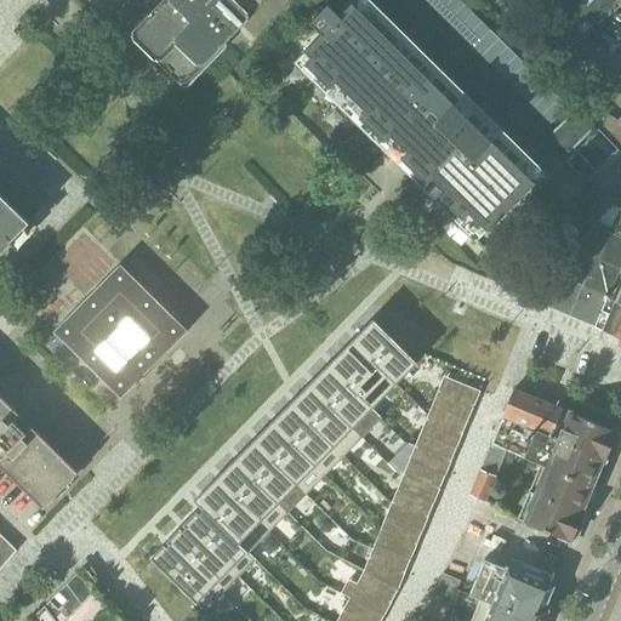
[(130,0),(124,7),(140,23),(136,28),(137,29),(135,30),(137,33),(136,34),(182,80),(183,78),(186,80),(188,78),(189,79),(266,0),(130,0)]
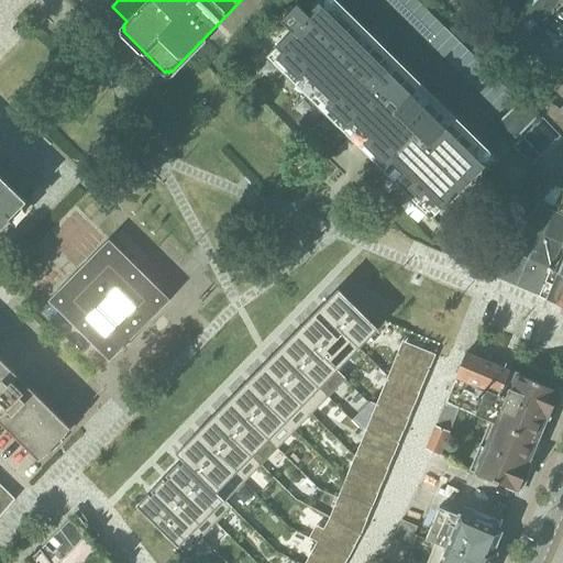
[(293,31),(266,57),(432,220),(490,161),(327,0),(322,0),(308,14),(298,4),(282,20),(293,31)]
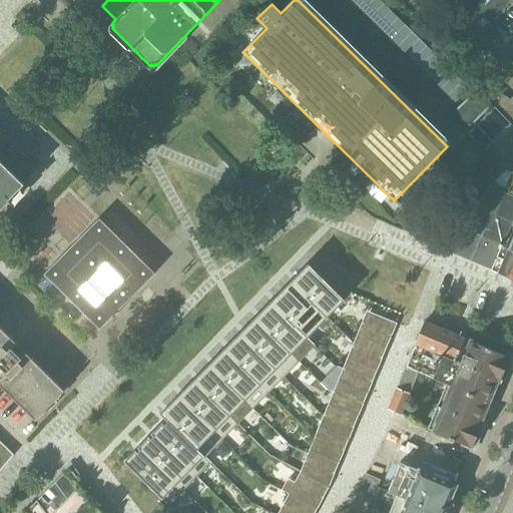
[(509,0),(477,0),(456,26),(474,42),(509,0)]
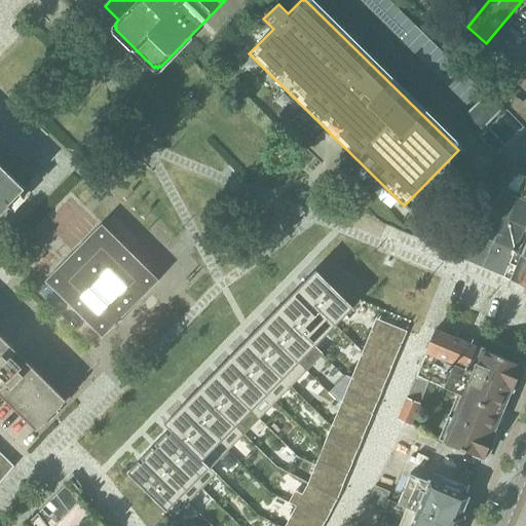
[(525,122),(525,98),(523,102),(509,90),(499,102),(525,122)]
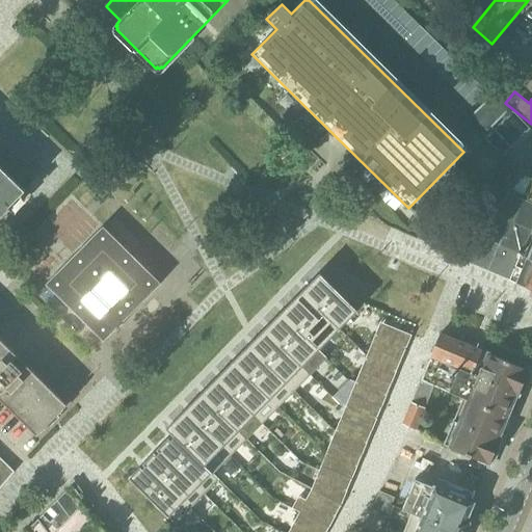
[(493,98),(475,115),(487,128),(505,111),(493,98)]
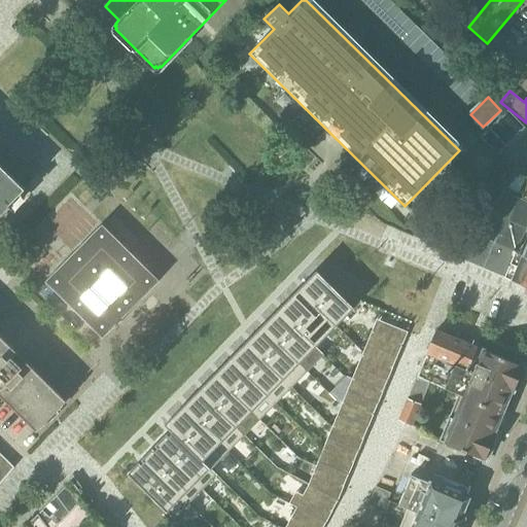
[(517,137),(526,128),(507,109),(498,117),(517,137)]
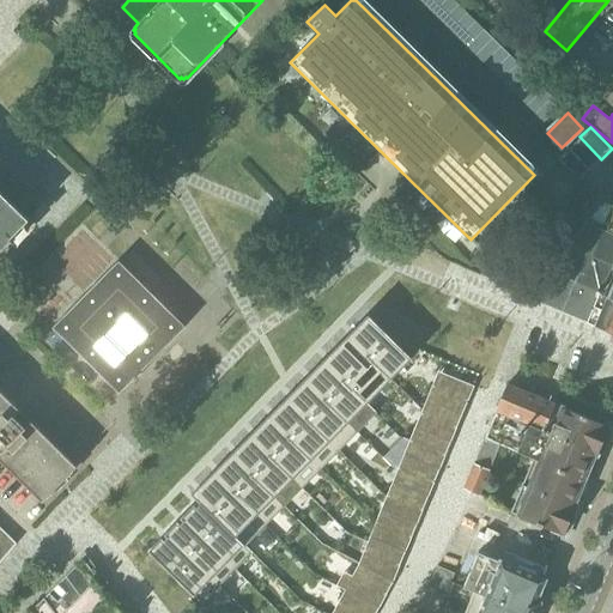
[(569,147),(590,170),(601,159),(580,137),(569,147)]
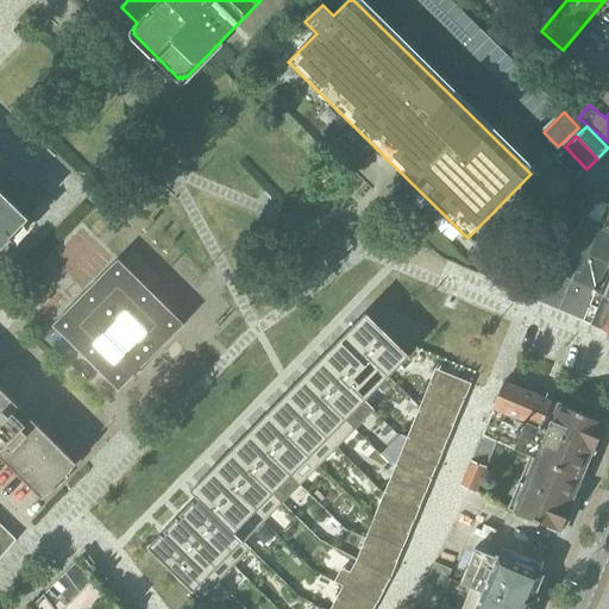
[(586,169),(565,146),(554,157),(576,179),(586,169)]
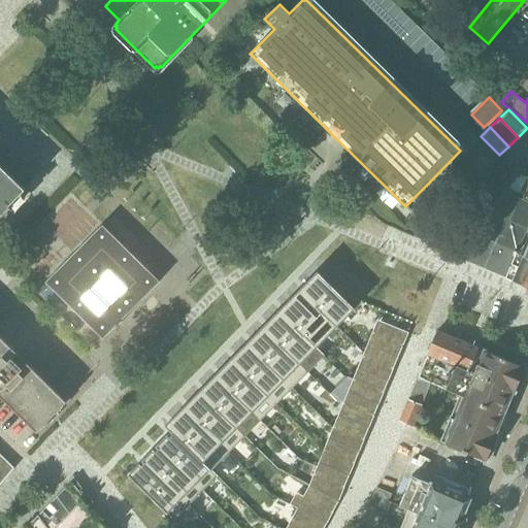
[(0,212),(34,178),(4,150),(0,154),(0,212)]
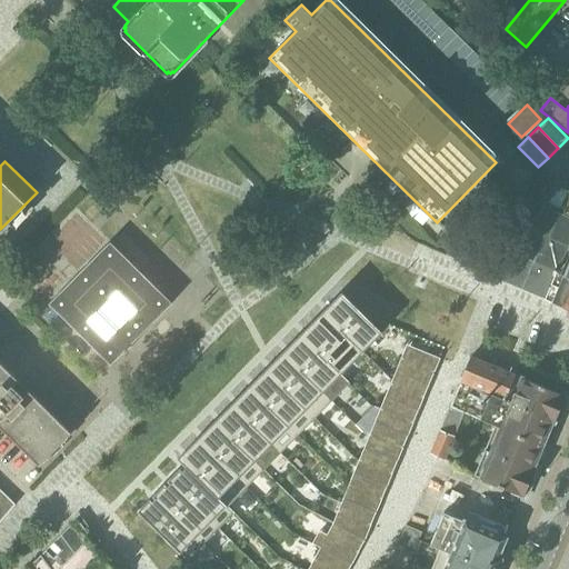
[(568,186),(553,180),(542,206),(568,217),(568,186)]
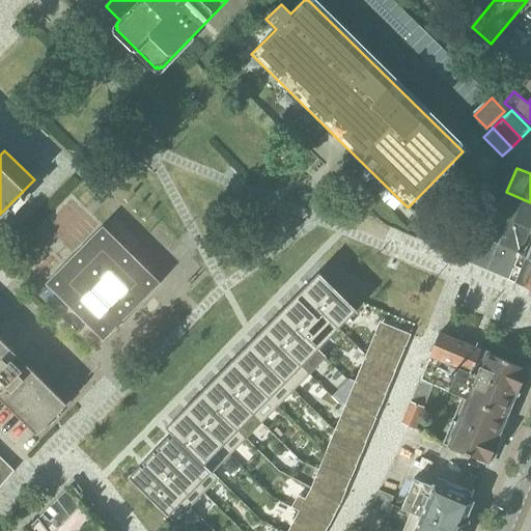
[(530,202),(506,192),(496,216),(530,230),(530,202)]
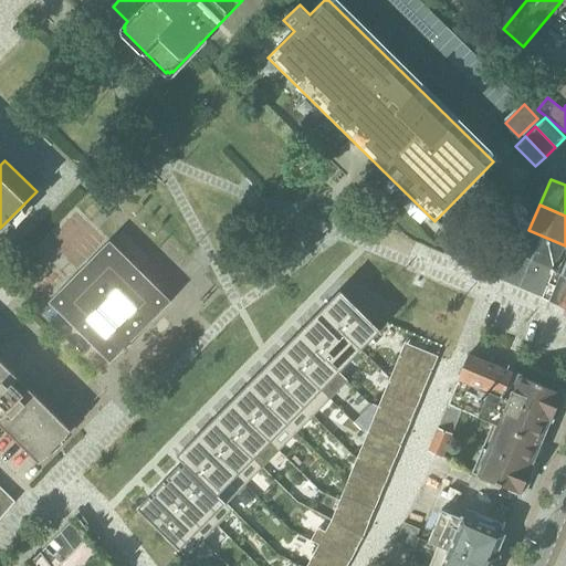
[(565,245),(528,230),(519,255),(565,275),(565,245)]
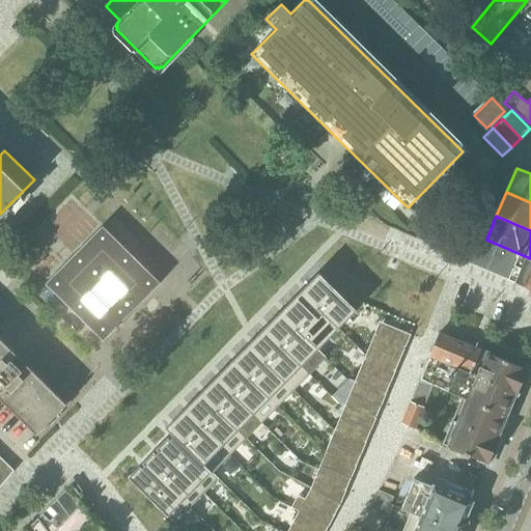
[(46,284),(78,314),(104,341),(161,283),(103,226),(46,284)]
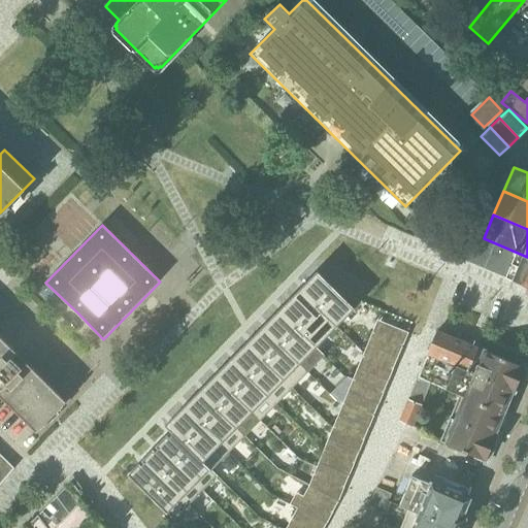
[(527,286),(527,257),(484,238),(471,233),(461,259),(527,286)]
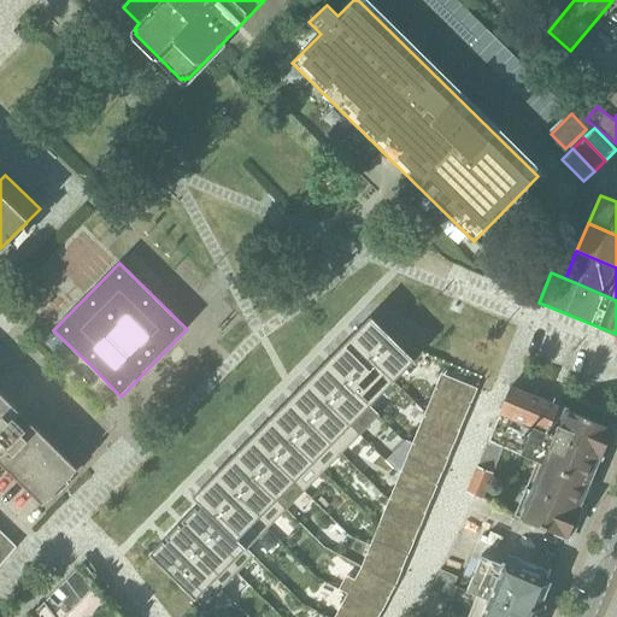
[(363,325),(350,339),(394,382),(415,362),(370,318),(363,325)]
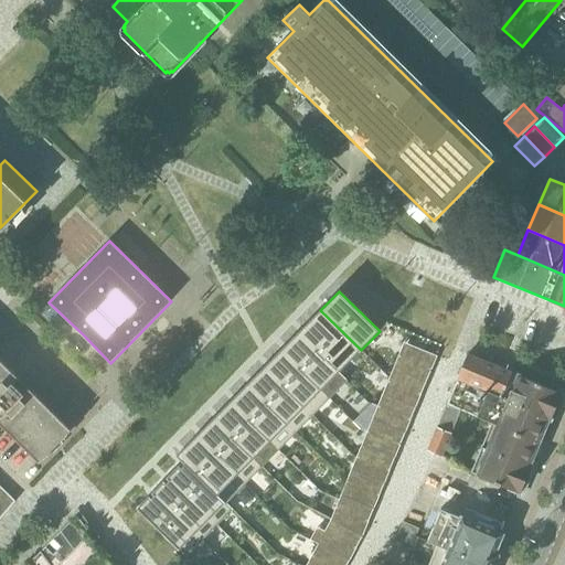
[(338,373),(339,372),(361,350),(320,310),(298,333),(338,373)]
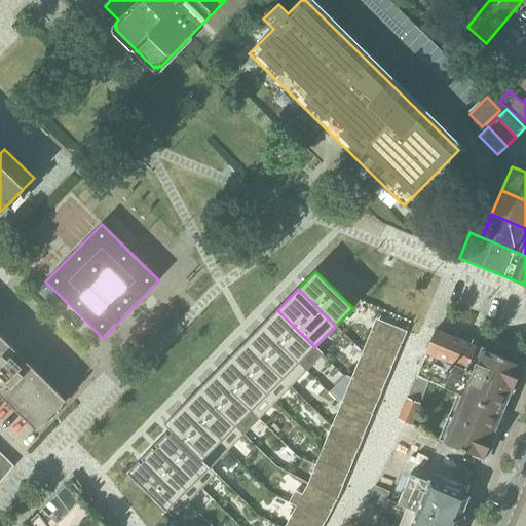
[(314,347),(277,310),(261,326),(307,371),(324,354),(315,346),(314,347)]
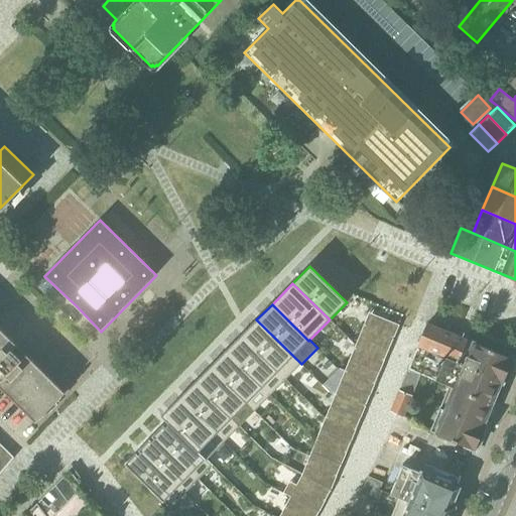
[(301,364),(256,319),(241,336),(286,380),(301,364)]
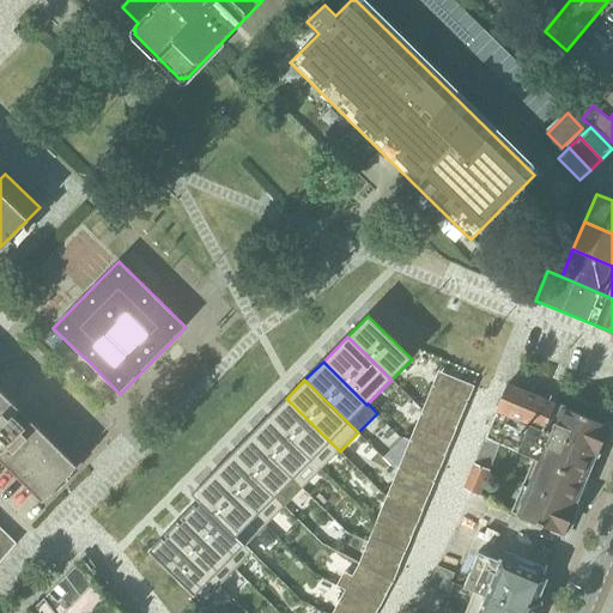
[(610,426),(563,407),(508,386),(497,411),(598,454),(610,426)]
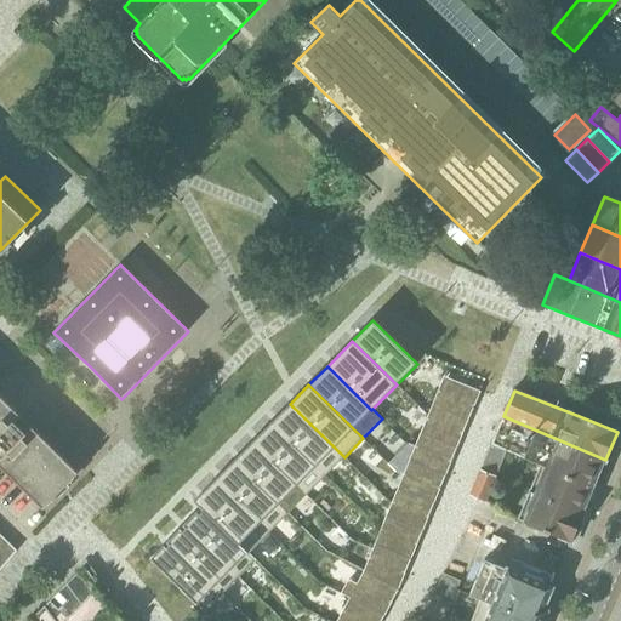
[(468,420),(474,406),(438,392),(432,405),(468,420)]
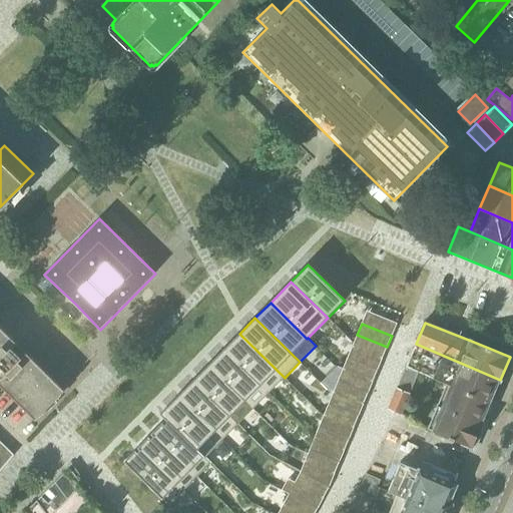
[(0,384),(35,420),(48,407),(65,390),(0,325),(0,384)]
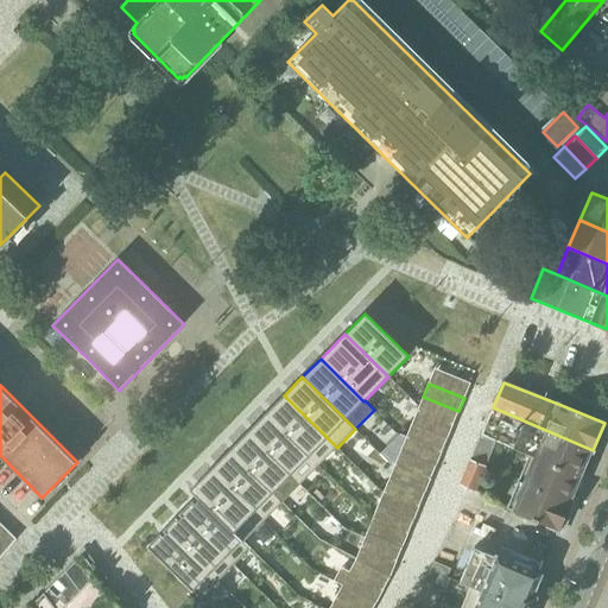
[(284,396),(266,413),(318,466),(337,448),(284,396)]
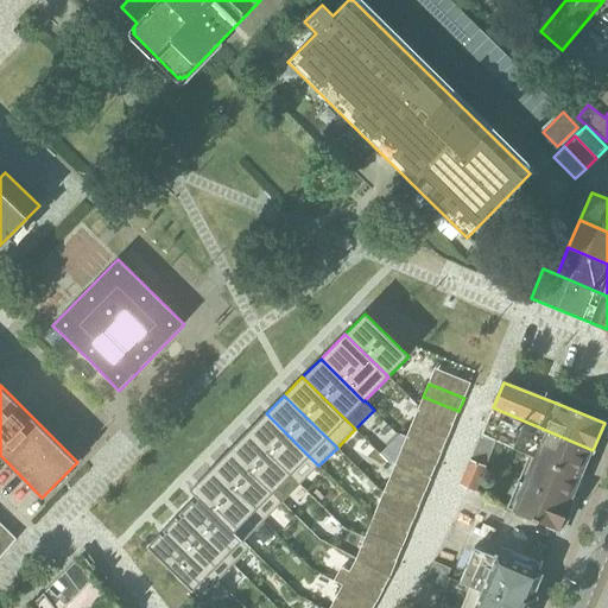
[(458,411),(423,397),(418,410),(454,425),(458,411)]
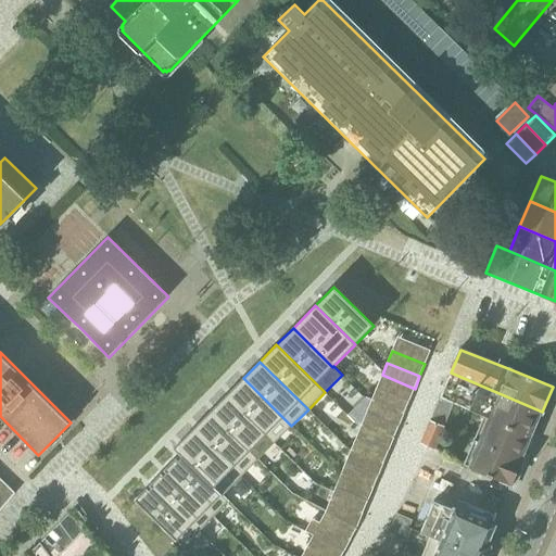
[(542,412),(451,373),(440,397),(454,403),(484,416),(532,437),(542,412)]
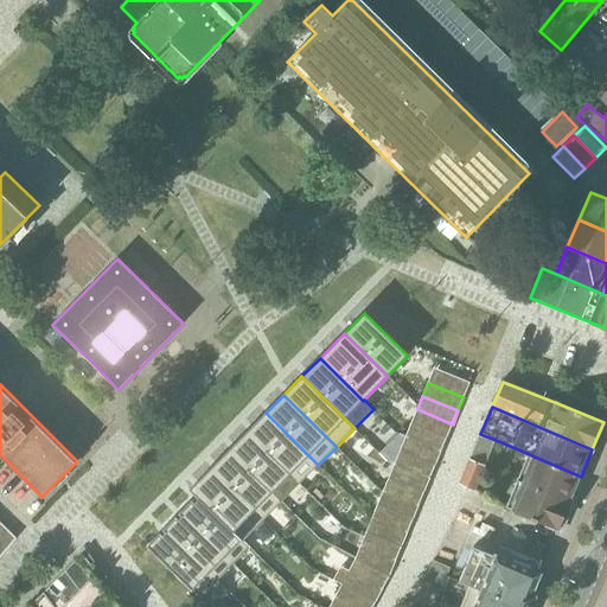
[(300,484),(318,465),(266,413),(247,432),(300,484)]
